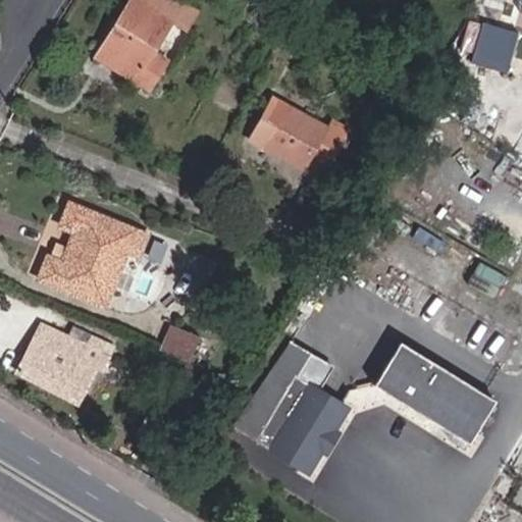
[(152,52),(169,22),(183,30),(195,10),(177,0),(129,0),(99,52),(137,74),(133,81),(148,90),(166,61),(152,52)]
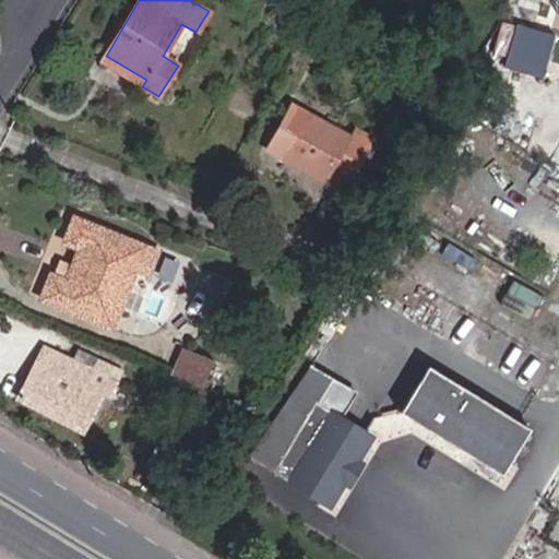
[(281,16),(288,0),(270,0),(266,8),(281,16)]
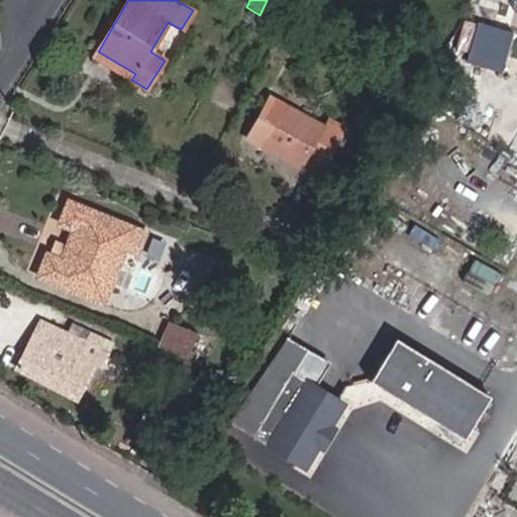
[(506,66),(511,25),(463,19),(458,59),(506,66)]
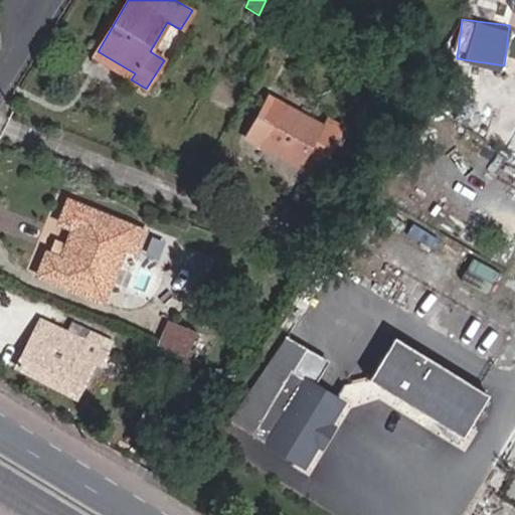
[(135,73),(98,51),(94,57),(131,79),(135,73)]
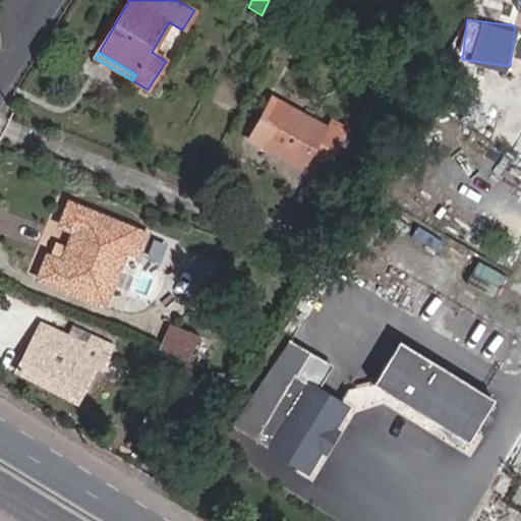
[(328,168),(348,131),(330,121),(326,128),(273,99),(268,108),(281,115),(268,138),(254,131),(250,139),(304,170),(306,167),(310,159),(328,168)]
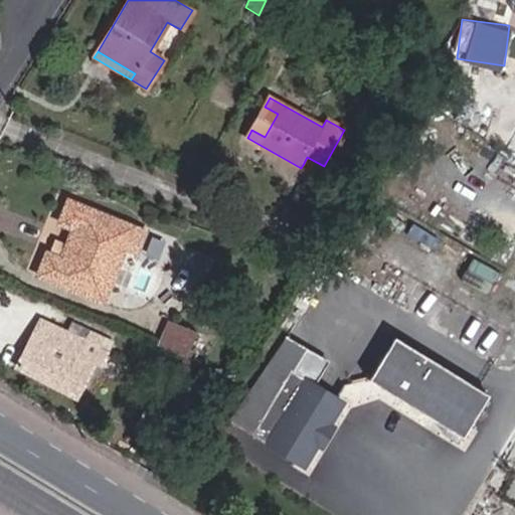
[(265,137),(278,114),(265,107),(251,130),(265,137)]
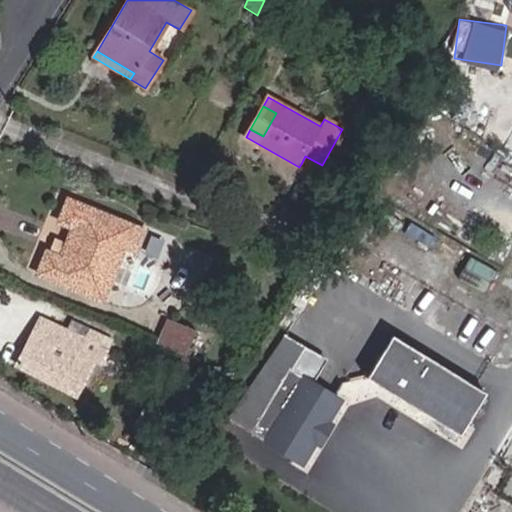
[(322,165),(305,156),(301,164),(326,178),(330,170),(322,165)]
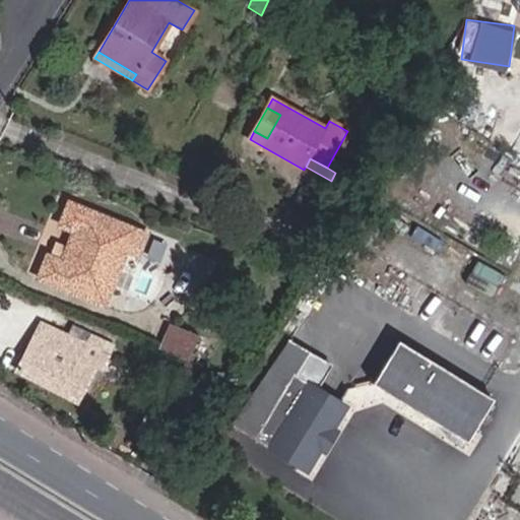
[(103,305),(125,251),(136,255),(145,234),(68,203),(59,225),(73,231),(66,248),(63,255),(60,261),(47,256),(38,278),(103,305)]
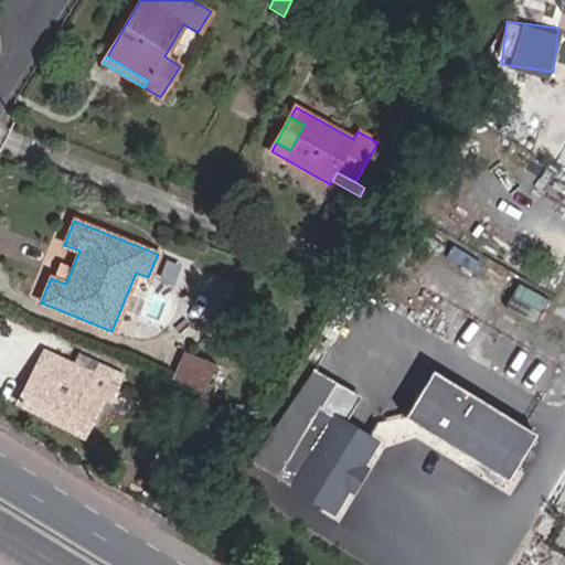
[(68,277),(72,269),(61,265),(57,273),(68,277)]
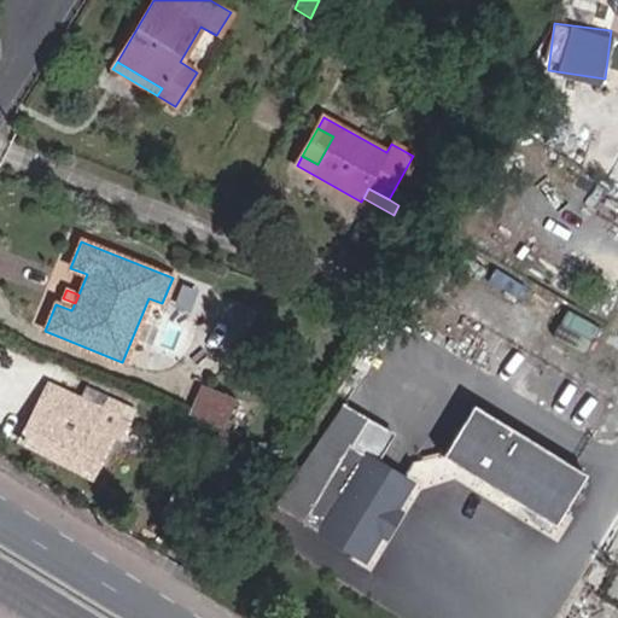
[(118,442),(134,412),(85,390),(80,401),(48,386),(21,441),(89,476),(110,437),(118,442)]
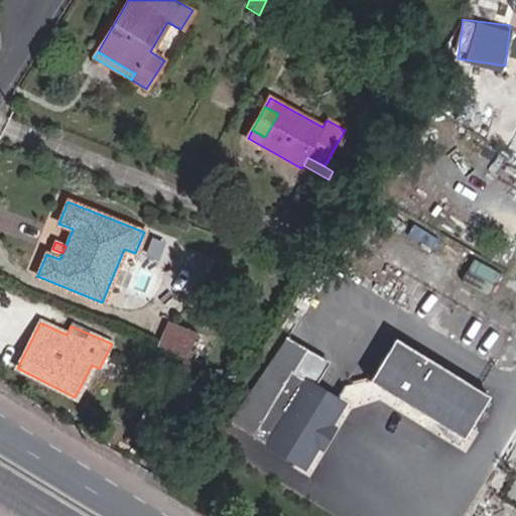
[(184,358),(195,334),(167,323),(157,347),(184,358)]
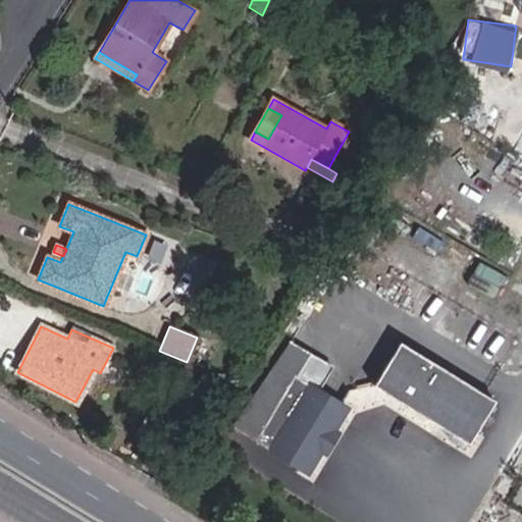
[(332,431),(347,407),(318,389),(298,377),(312,354),(290,341),(231,427),(308,472),(321,450),(332,431)]
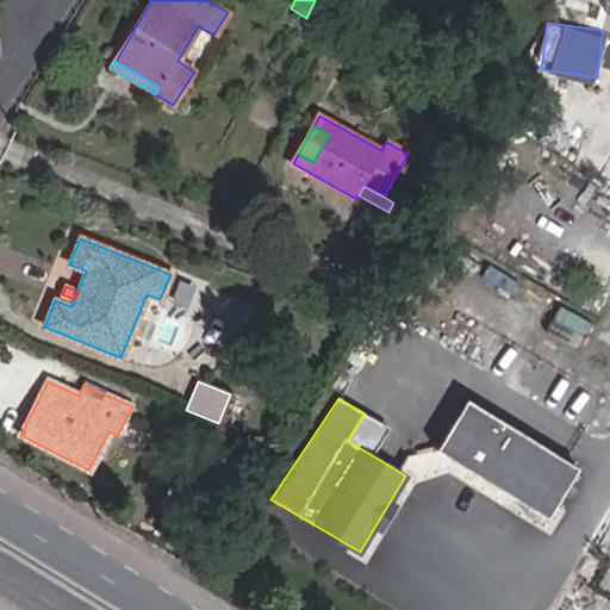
[(547,518),(578,467),(466,399),(435,449),(547,518)]
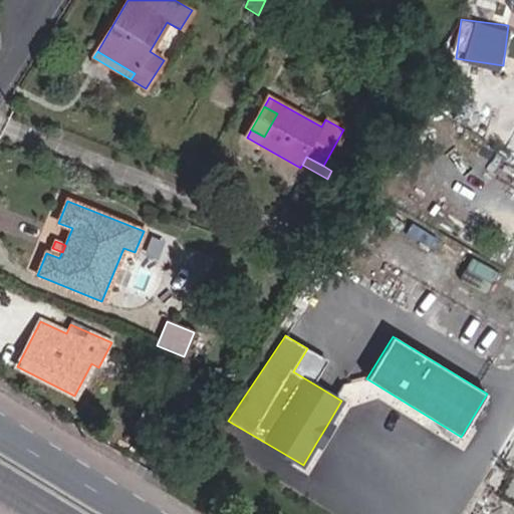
[(313,383),(328,360),(307,348),(293,371),(313,383)]
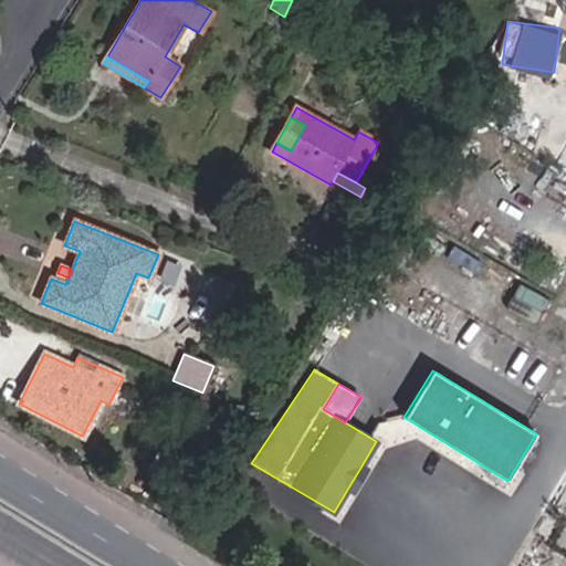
[(205,419),(213,401),(202,396),(192,413),(205,419)]
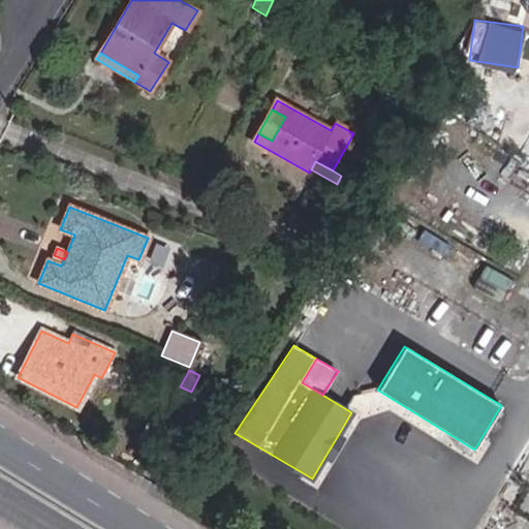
[(332,459),(343,440),(337,437),(325,456),(332,459)]
